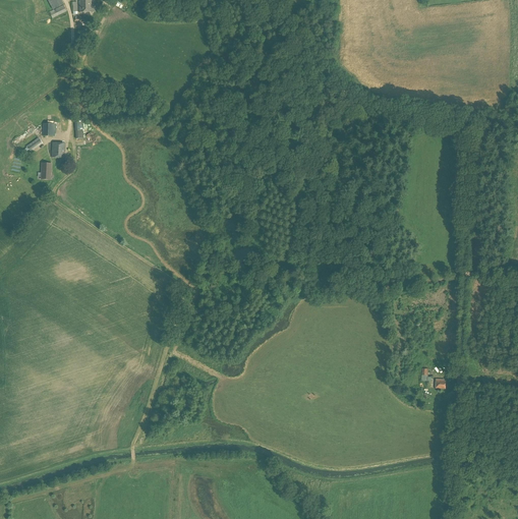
[(45,0),(50,8),(60,2),(59,0),(45,0)]
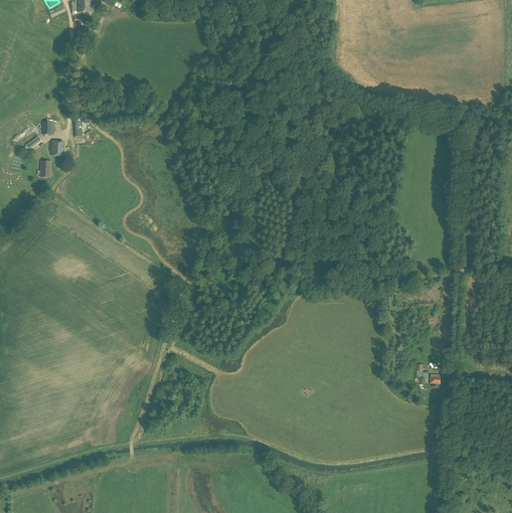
[(74,0),(75,10),(89,10),(88,0),(74,0)]
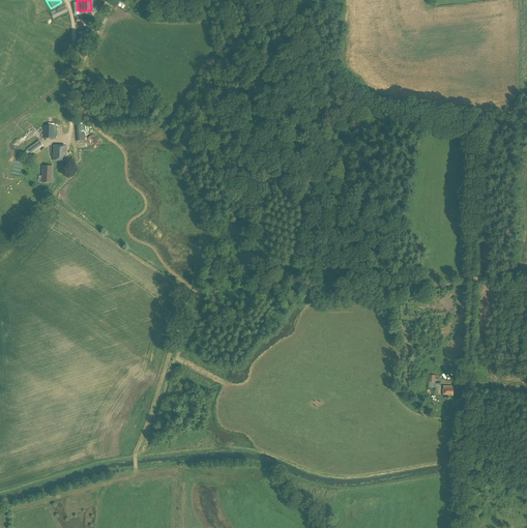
[(50,17),(64,9),(61,4),(47,11),(50,17)]
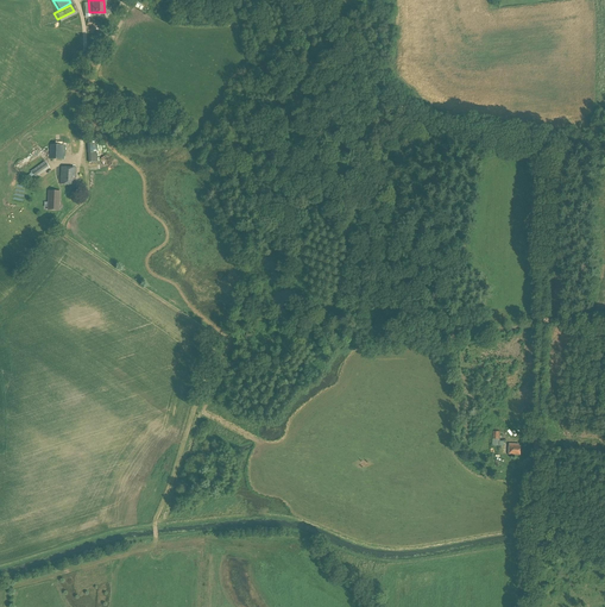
[(86,161),(94,160),(92,136),(83,137),(86,161)]
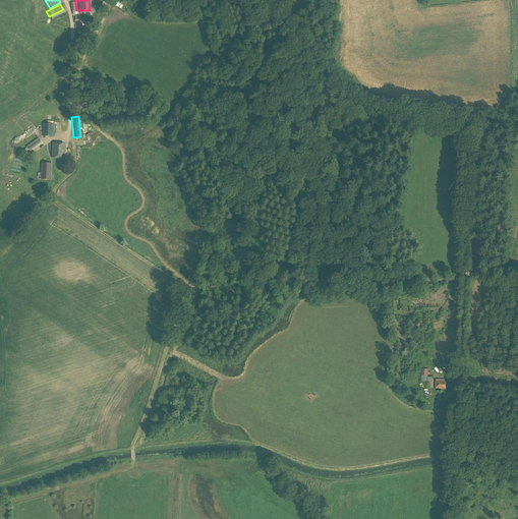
[(53,122),(51,122),(40,121),(40,134),(50,134),(53,134),(53,122)]
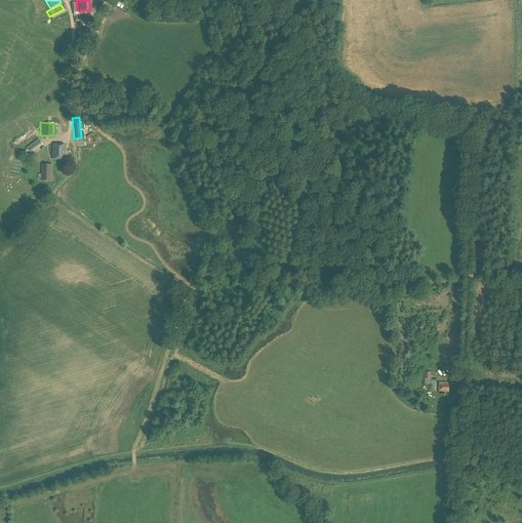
[(28,152),(40,143),(36,136),(24,146),(28,152)]
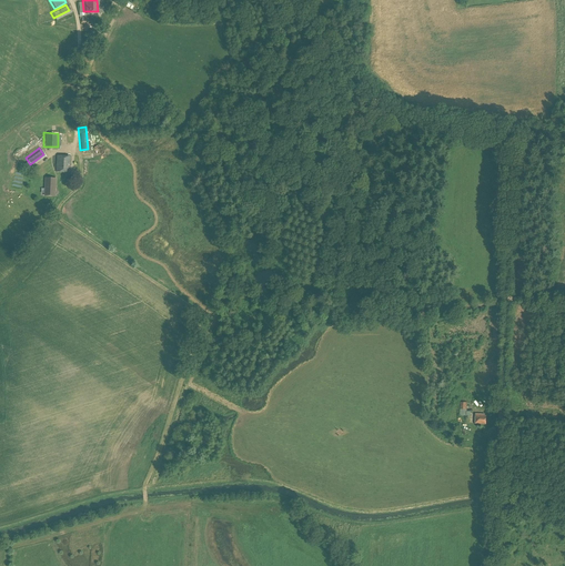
[(67,171),(68,154),(54,153),(53,170),(67,171)]
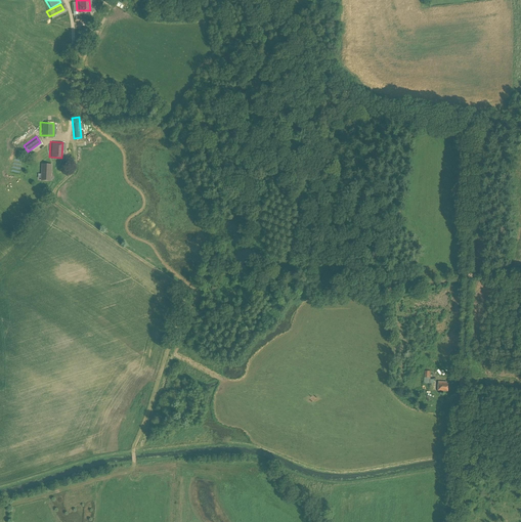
[(48,179),(49,163),(39,162),(39,178),(48,179)]
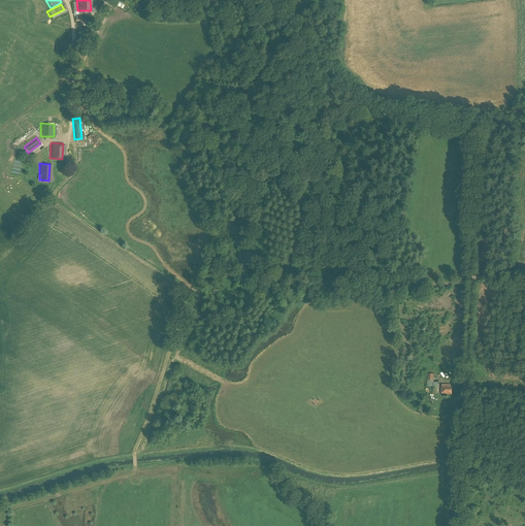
[(449,392),(449,385),(448,385),(448,383),(439,383),(438,392),(449,392)]
